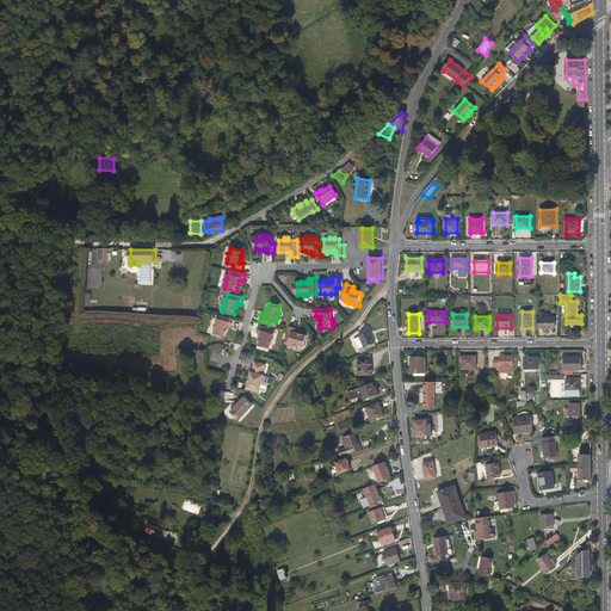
[(235,320),(226,318),(224,320),(218,319),(217,323),(215,323),(215,328),(216,328),(215,334),(224,337),(226,333),(227,333),(228,329),(227,329),(228,325),(232,326),(233,326),(235,320)]
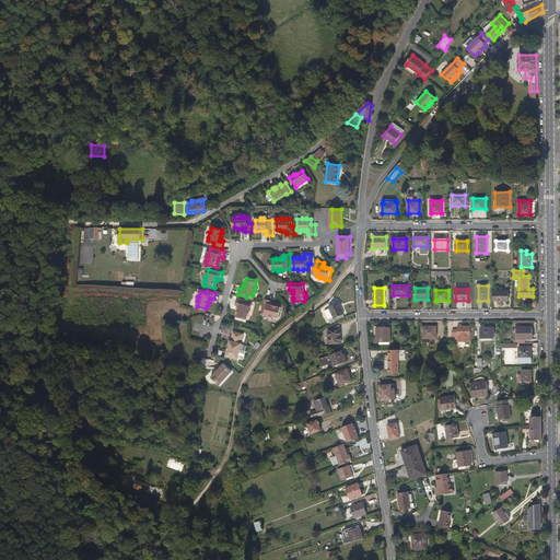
[(509,301),(509,291),(494,291),(494,299),(498,299),(498,301),(509,301)]
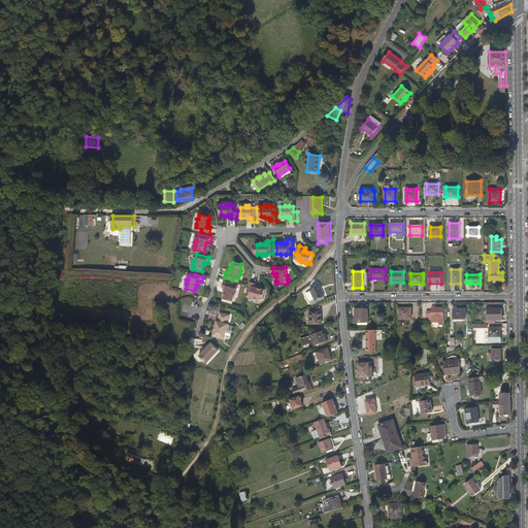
[(234,292),(236,284),(223,281),(221,287),(223,288),(225,288),(225,291),(224,291),(223,294),(224,295),(223,298),(232,300),(233,296),(235,296),(236,293),(234,292)]
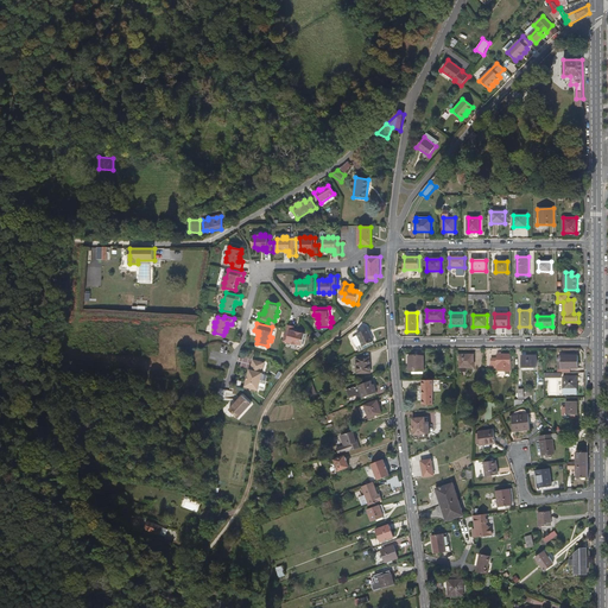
[(292,343),(292,344),(297,346),(297,344),(303,346),(306,336),(302,336),(302,335),(298,334),(297,334),(295,334),(296,330),(296,328),(289,327),(287,328),(284,341),(292,343)]
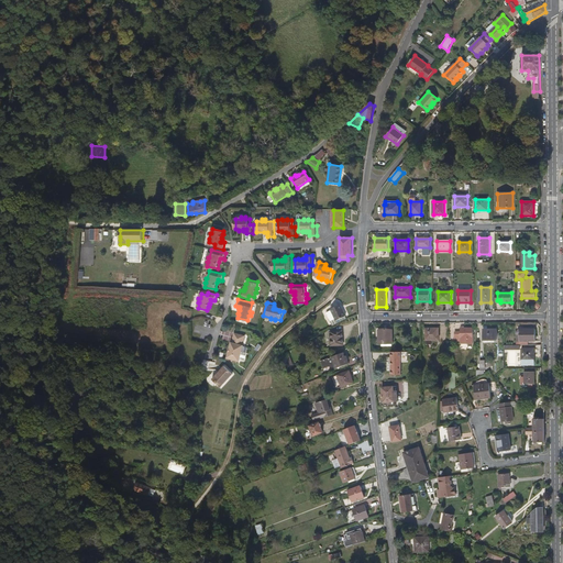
[(341,305),(330,309),(331,310),(326,312),(330,322),(335,320),(335,321),(346,317),(341,305)]
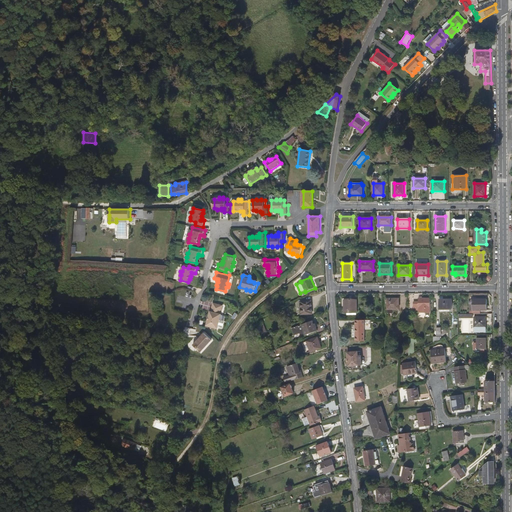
[(430,313),(430,298),(419,298),(419,304),(414,304),(414,310),(419,310),(419,313),(430,313)]
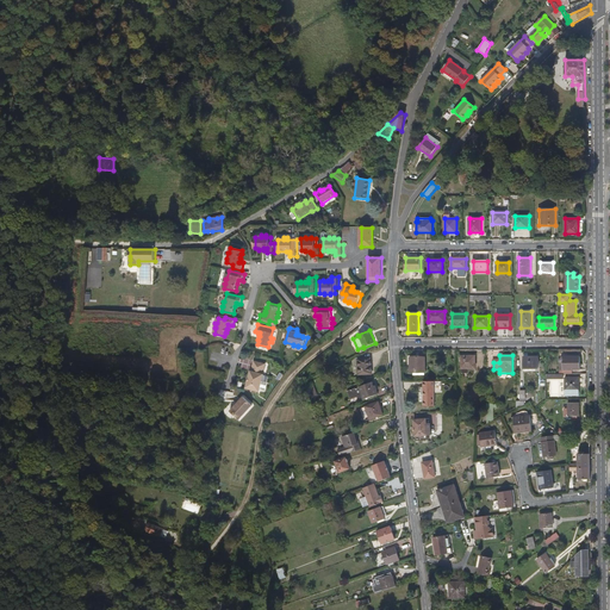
[(475,368),(475,356),(461,356),(461,368),(475,368)]
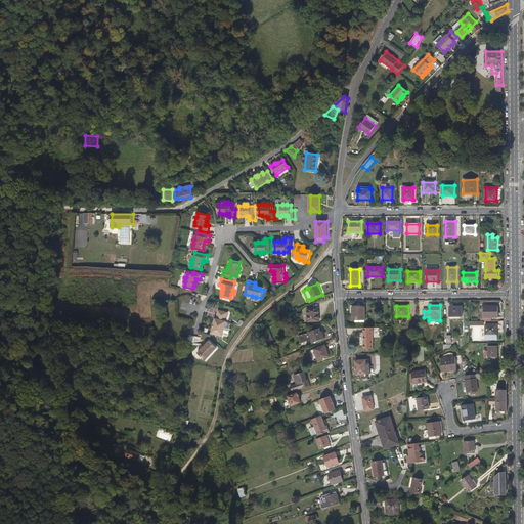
[(463,316),(463,306),(450,306),(450,316),(463,316)]
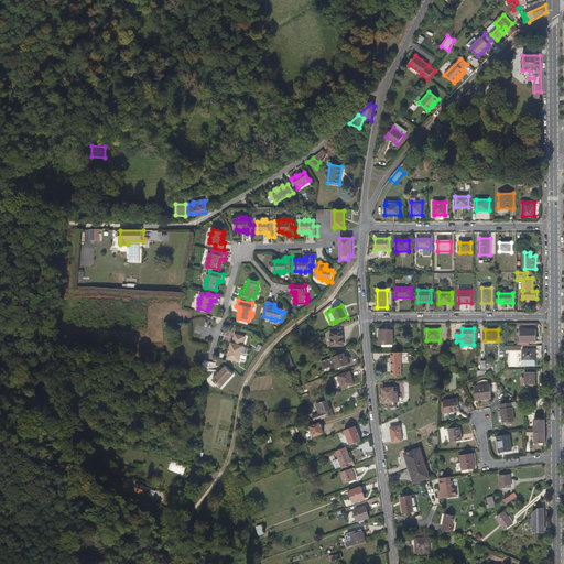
[(521,329),(521,342),(529,342),(537,342),(537,331),(529,331),(529,329),(521,329)]
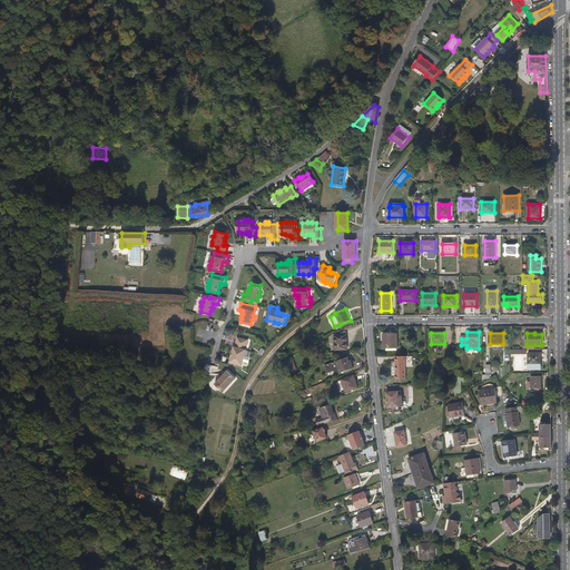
[(397,349),(397,334),(384,334),(384,349),(397,349)]
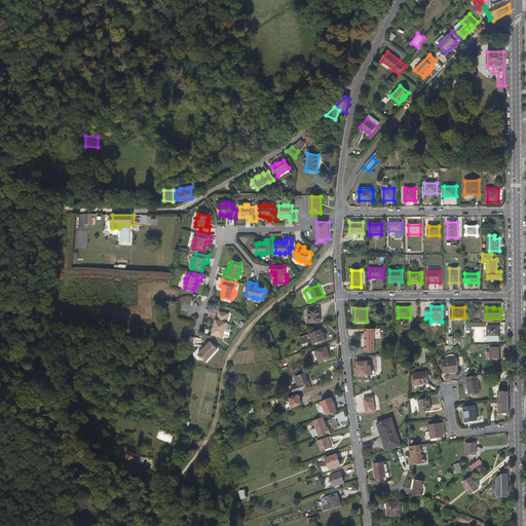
[(320,309),(308,309),(309,324),(321,323),(320,309)]
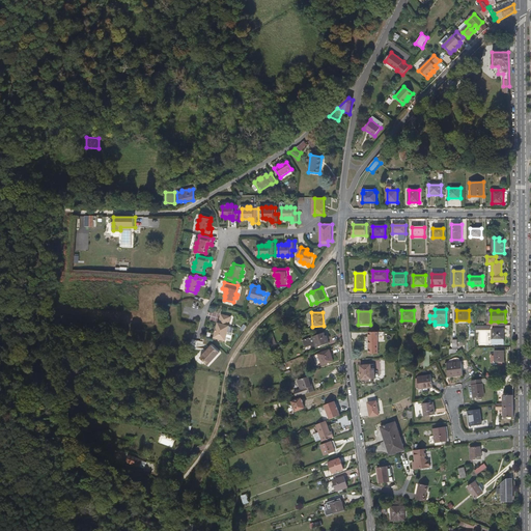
[(218,323),(214,337),(225,340),(229,326),(231,316),(221,314),(219,323),(218,323)]
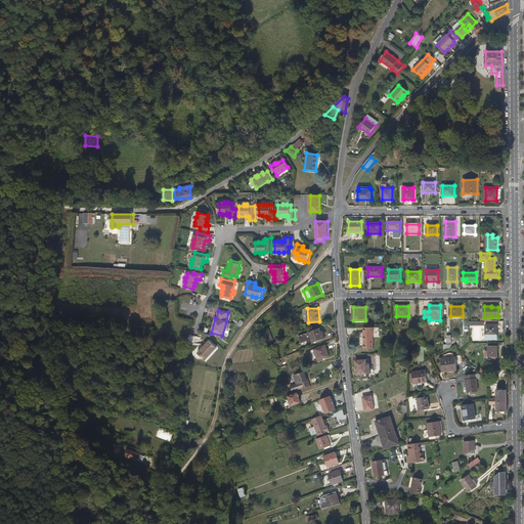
[(497,324),(486,324),(485,339),(497,339),(497,324)]
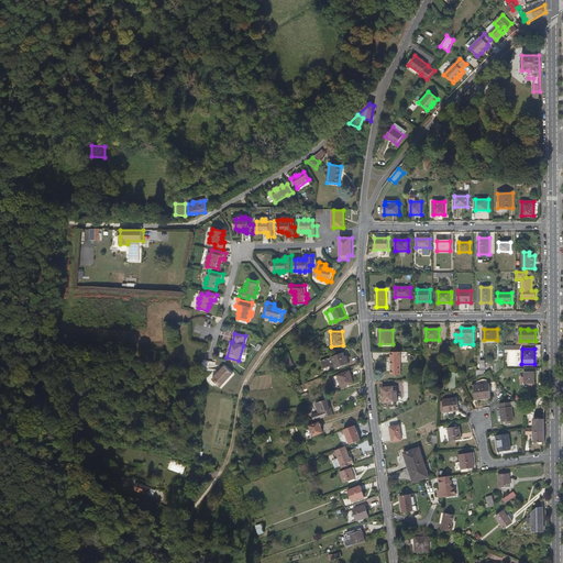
[(283,364),(293,362),(289,352),(279,355),(283,364)]
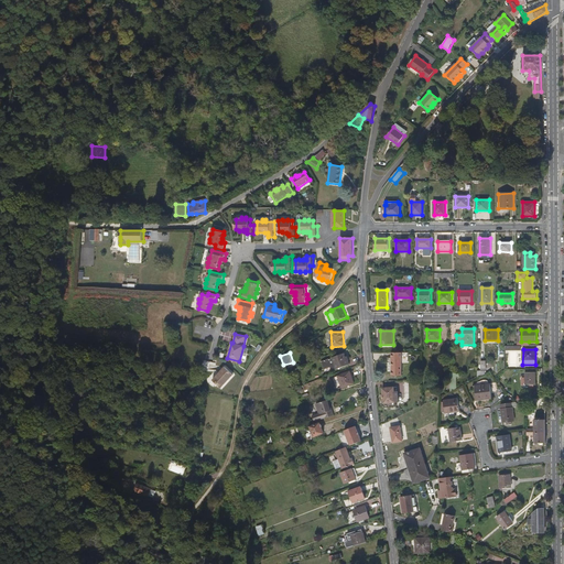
[(402,353),(392,353),(392,376),(402,376),(402,353)]
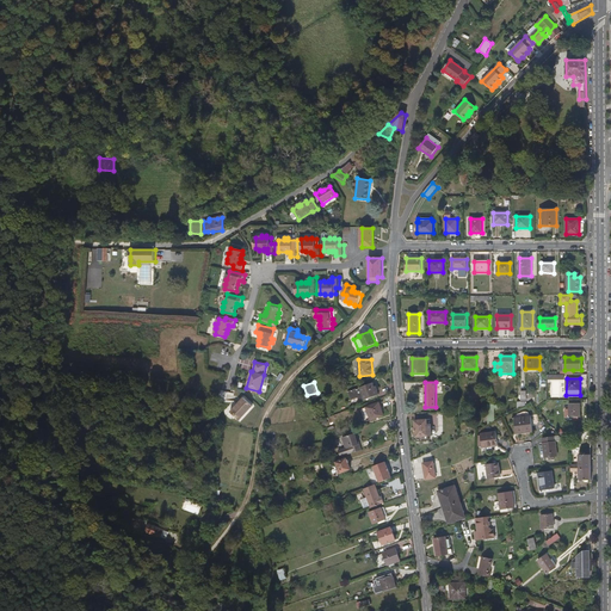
[(380,394),(376,386),(375,387),(374,383),(349,393),(351,401),(358,399),(359,402),(380,394)]
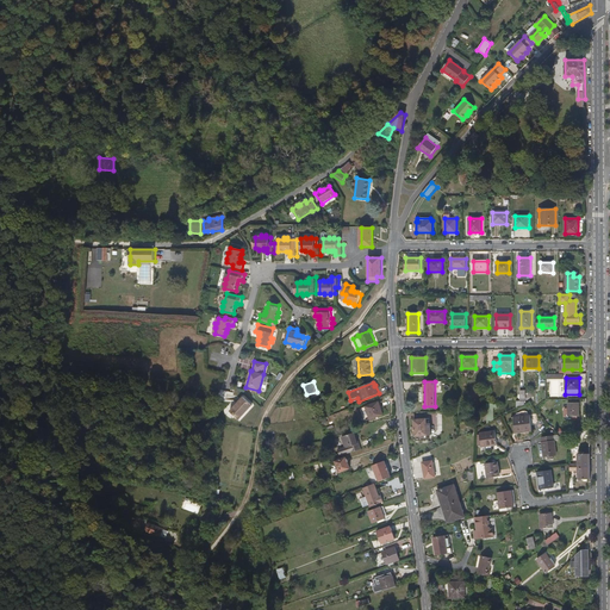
[(230,411),(238,419),(253,405),(244,397),(230,411)]
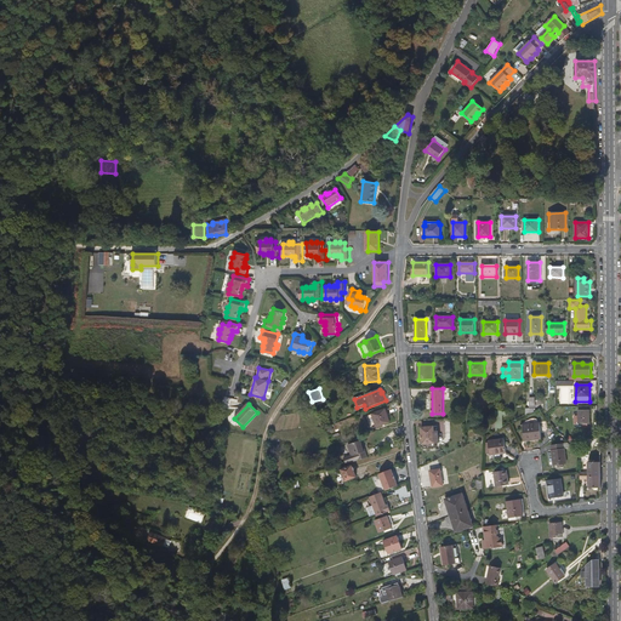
[(386,409),(372,414),(376,427),(391,422),(386,409)]
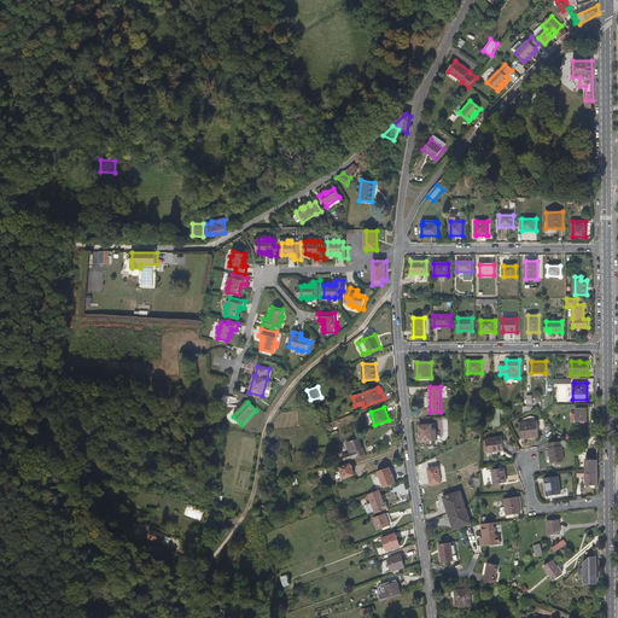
[(587,421),(587,408),(576,408),(576,423),(587,421)]
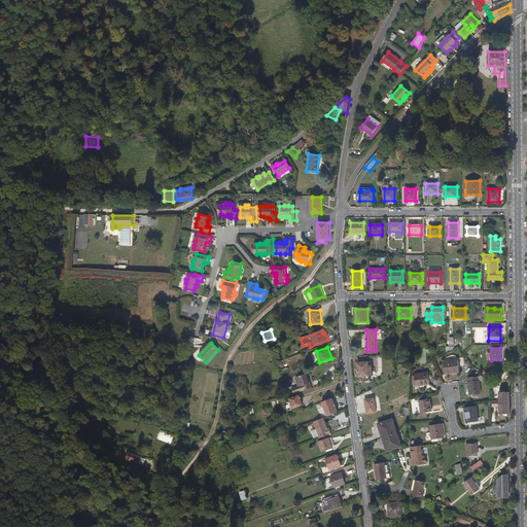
[(460,373),(458,359),(444,361),(446,375),(460,373)]
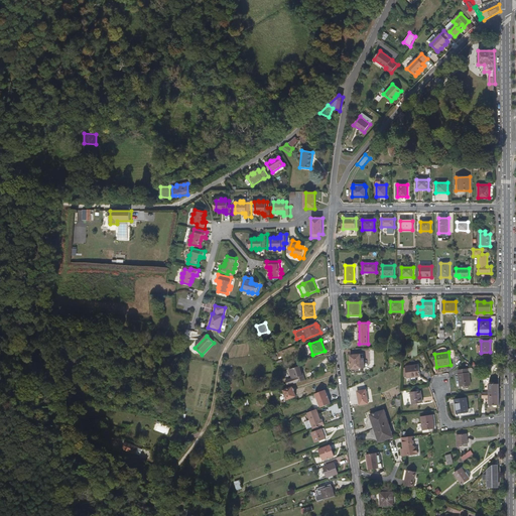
[(362,359),(361,355),(351,355),(352,369),(365,368),(364,364),(365,364),(364,358),(362,359)]
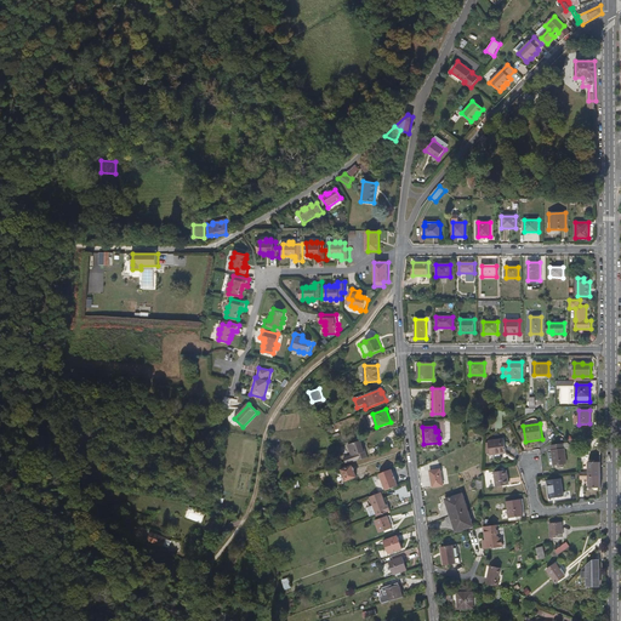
[(490,456),(506,454),(505,439),(489,442),(490,456)]
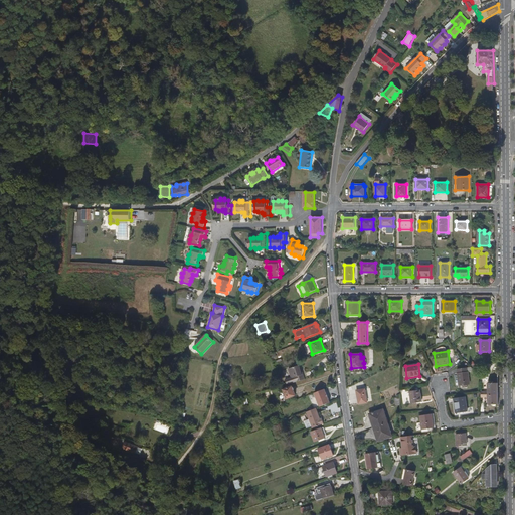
[(299,382),(305,379),(302,370),(301,370),(299,365),(289,369),(291,377),(285,379),(287,385),(299,382)]
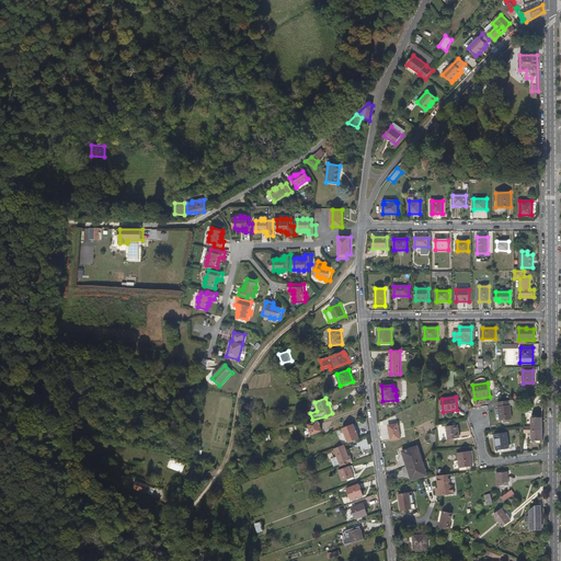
[(511,405),(513,405),(510,400),(497,402),(501,421),(512,419),(511,405)]
